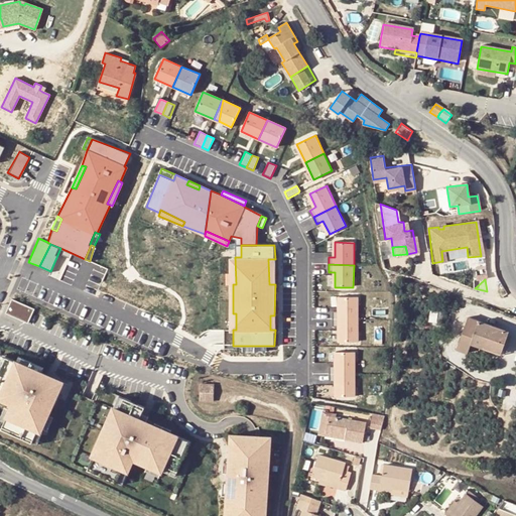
[(333,312),(333,319),(358,319),(358,296),(339,297),(340,311),(333,312)]
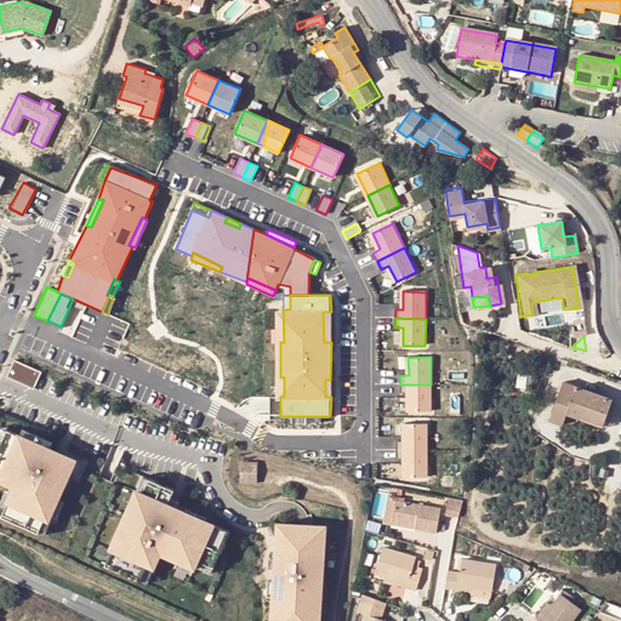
[(41,372),(13,359),(6,377),(33,389),(41,372)]
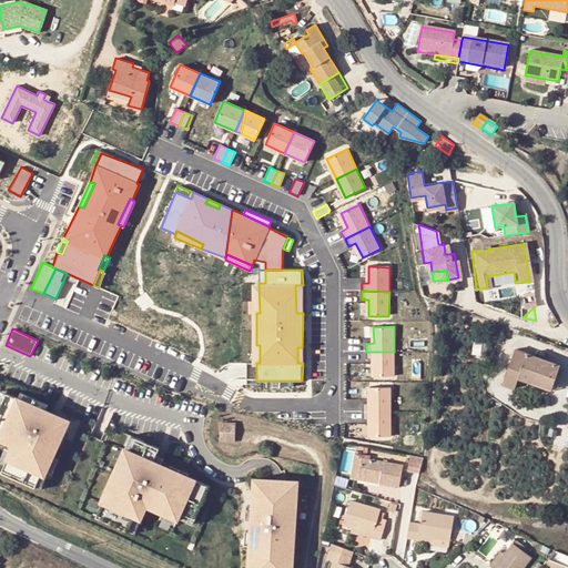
[(517,388),(521,377),(523,375),(526,376),(527,374),(537,377),(538,372),(559,379),(564,366),(518,350),(506,384),(517,388)]
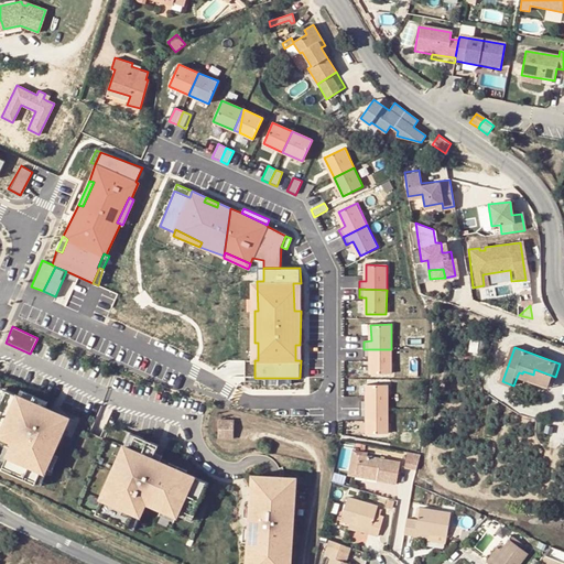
[(364,349),(364,357),(371,358),(370,373),(391,373),(391,349),(364,349)]
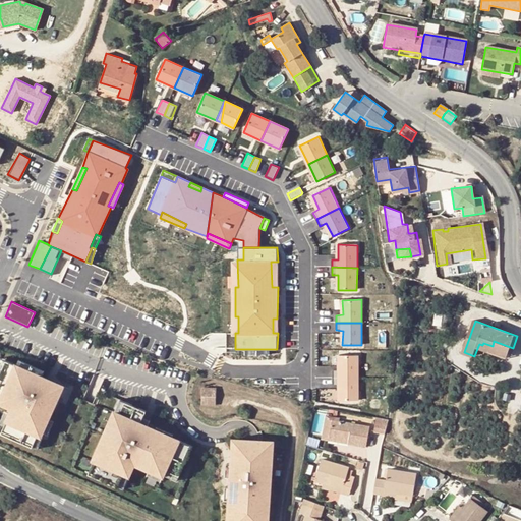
[(509,357),(513,348),(494,341),(493,346),(483,343),(482,345),(479,344),(478,346),(509,357)]
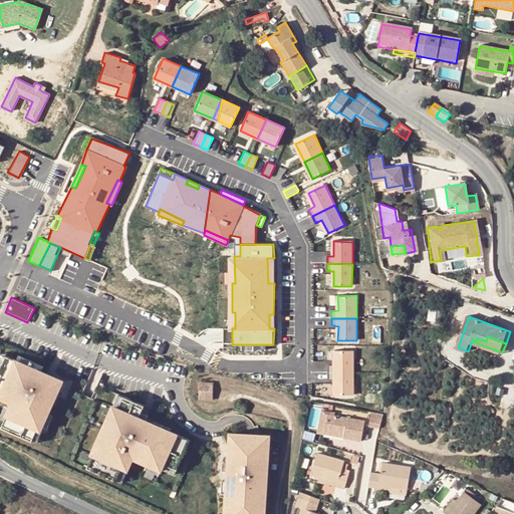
[(334,365),(328,365),(328,373),(353,373),(353,351),(334,350),(334,365)]
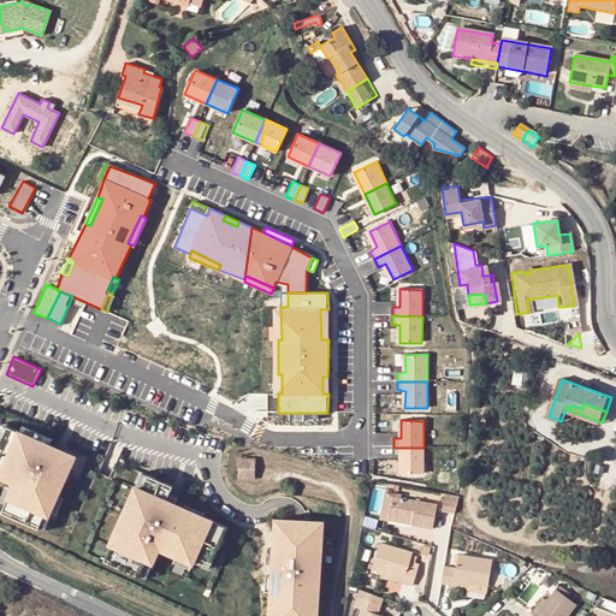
[(23,427),(21,433),(51,446),(53,442),(23,427)]
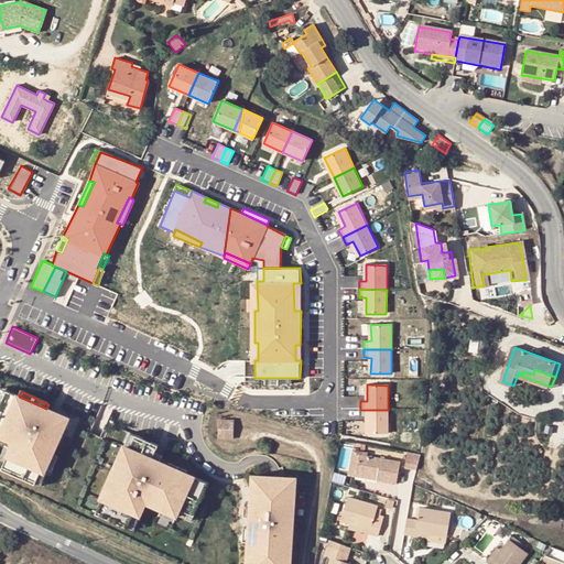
[(0,420),(0,436),(19,397),(12,394),(0,420)]
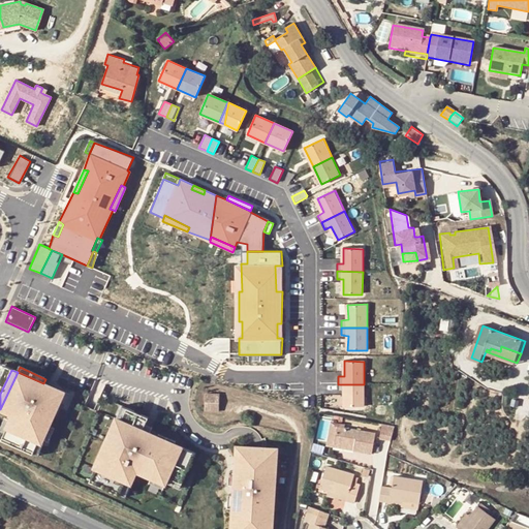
[(43,383),(18,372),(0,409),(0,410),(12,416),(11,421),(7,429),(42,444),(43,441),(50,428),(59,407),(65,394),(43,383)]
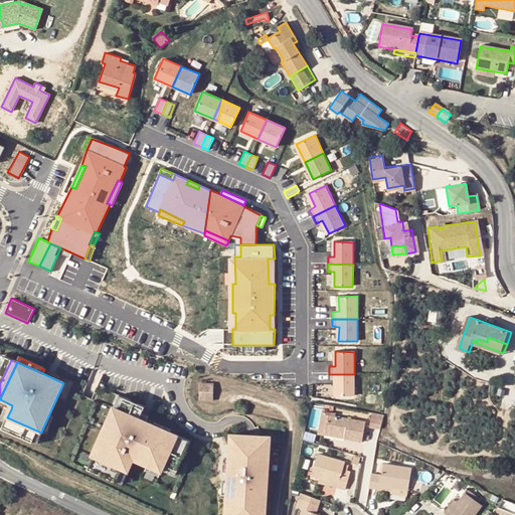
[(354,374),(329,374),(329,381),(335,381),(335,396),(354,396),(354,374)]
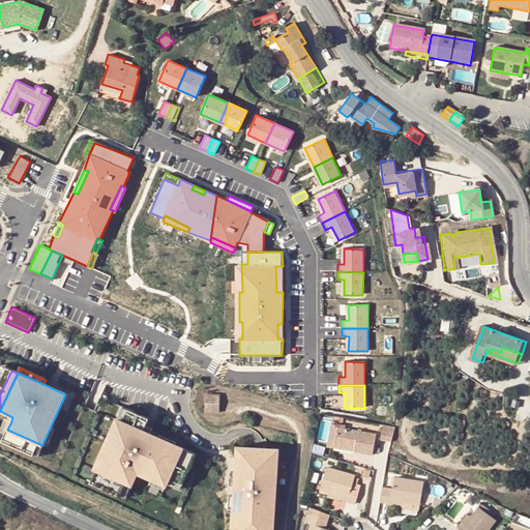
[(69,396),(65,394),(59,408),(63,409),(69,396)]
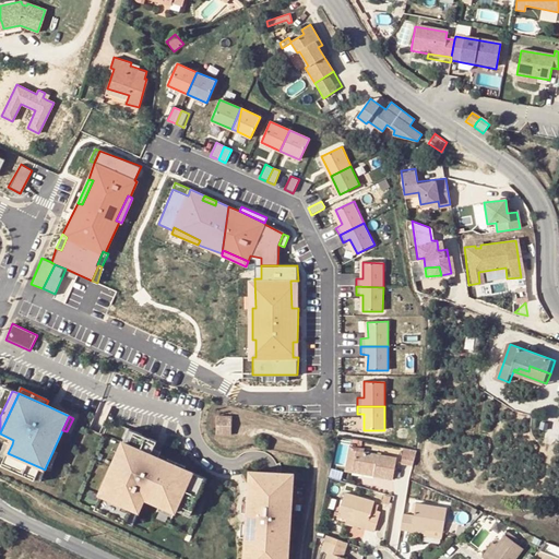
[(217,416),(216,433),(242,435),(244,417),(217,416)]
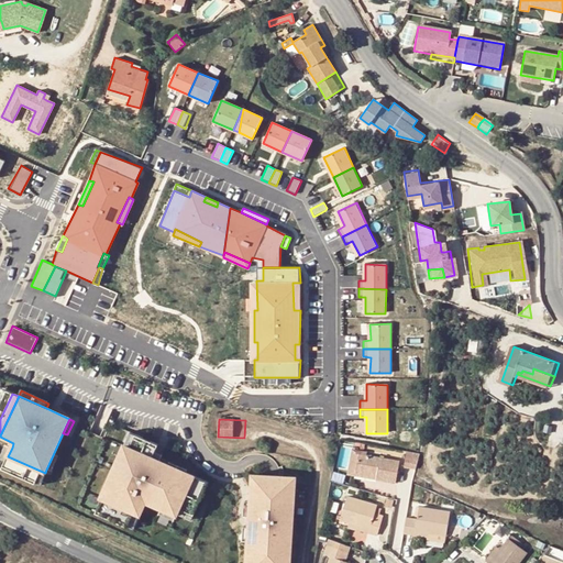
[(131,434),(125,446),(162,463),(164,459),(155,454),(156,451),(135,441),(136,437),(131,434)]
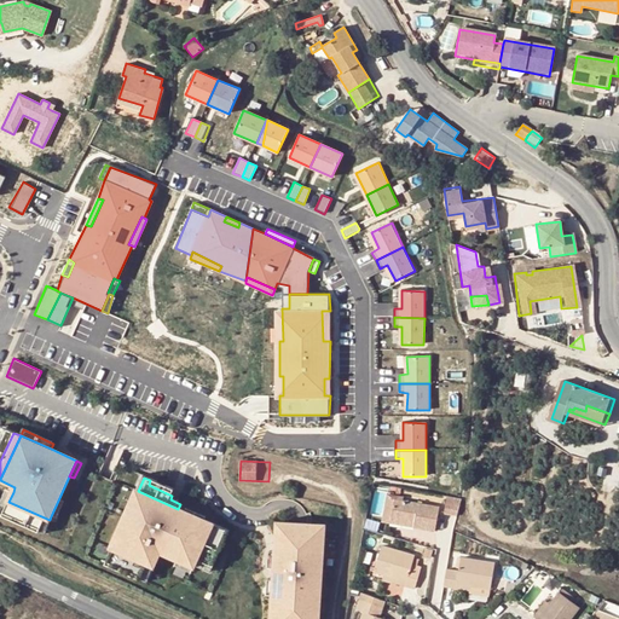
[(44,533),(50,520),(9,502),(13,492),(7,490),(1,504),(6,507),(5,512),(39,526),(36,531),(44,533)]
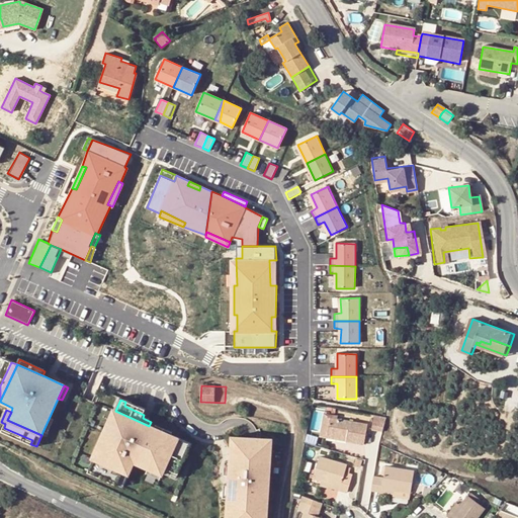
[(149,426),(115,411),(92,460),(128,477),(135,463),(149,470),(163,477),(164,475),(179,440),(149,426)]
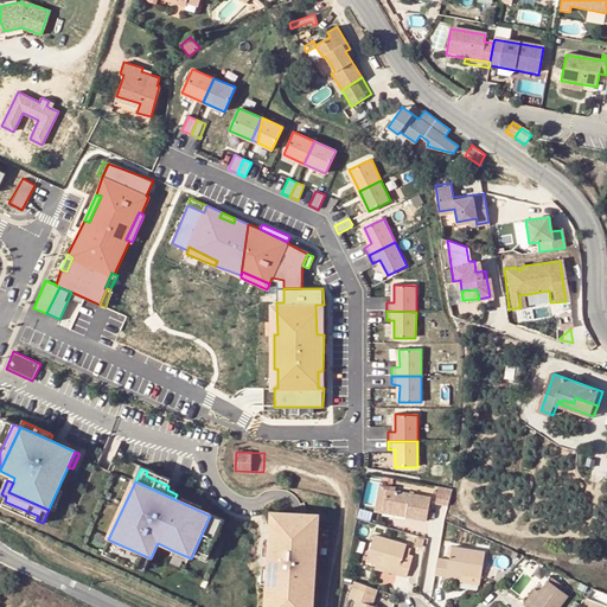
[(426,521),(430,497),(395,491),(395,489),(381,486),(376,512),(382,513),(383,508),(404,512),(404,517),(426,521)]
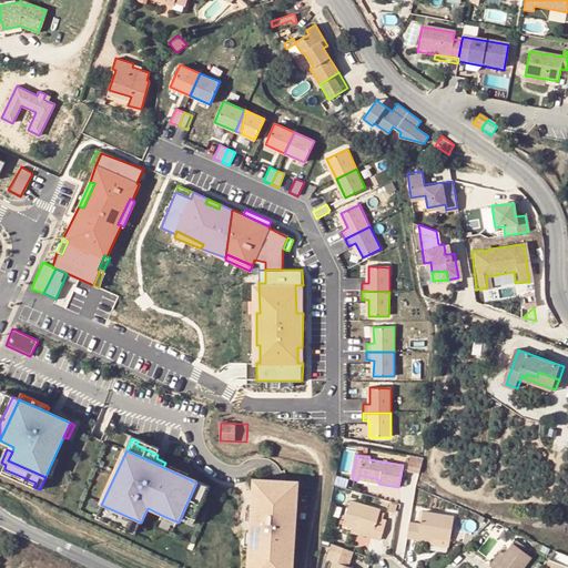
[(409,456),(407,472),(419,474),(423,458),(409,456)]
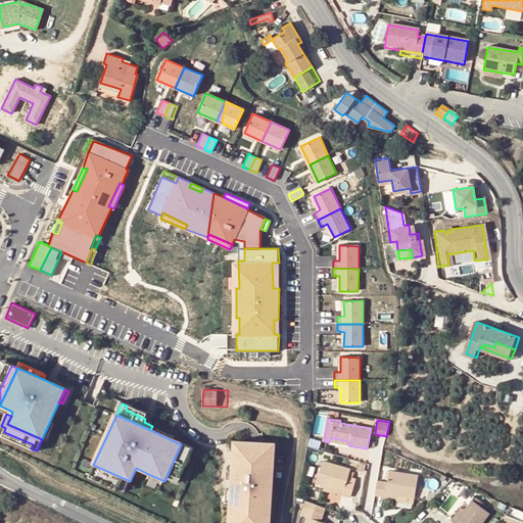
[(53,425),(49,423),(43,436),(47,437),(53,425)]
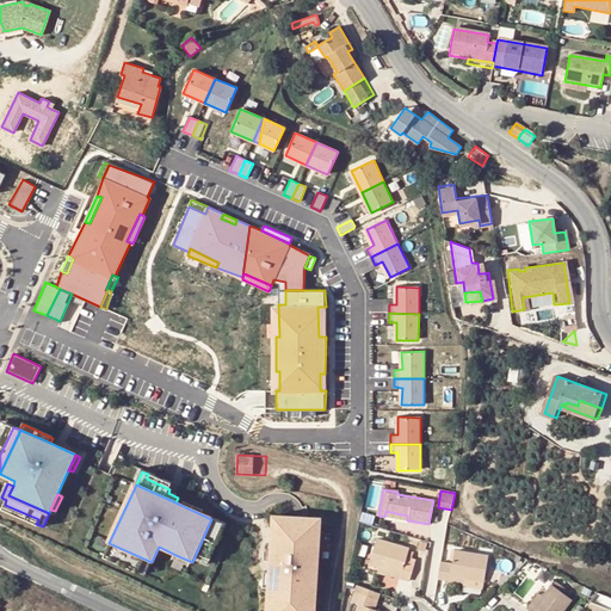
[(314,610),(320,520),(275,517),(272,545),(270,588),(267,610),(314,610)]
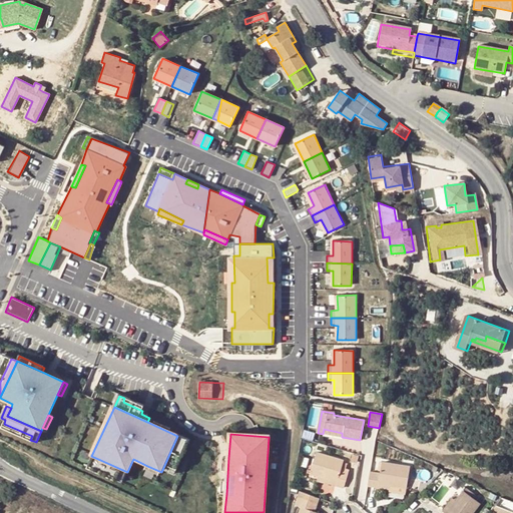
[(185,440),(177,436),(162,470),(173,476),(175,471),(172,469),(185,440)]
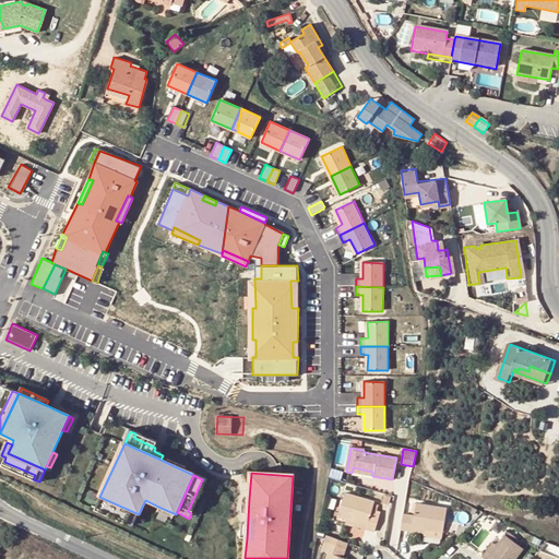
[(333,520),(345,524),(346,519),(366,524),(365,528),(375,532),(380,513),(377,511),(378,506),(373,504),(375,502),(344,494),(339,512),(335,511),(333,520)]
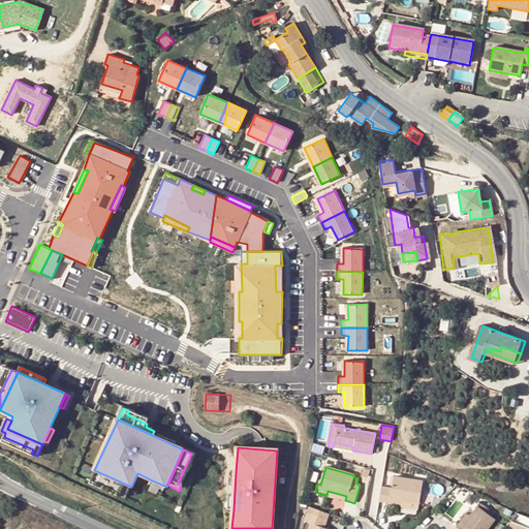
[(131,487),(94,470),(90,480),(120,494),(120,495),(126,498),(131,487)]
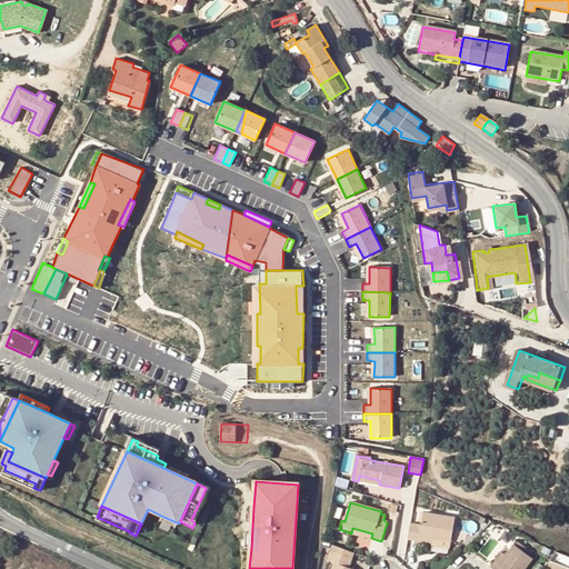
[(398,507),(390,506),(388,513),(396,516),(398,507)]
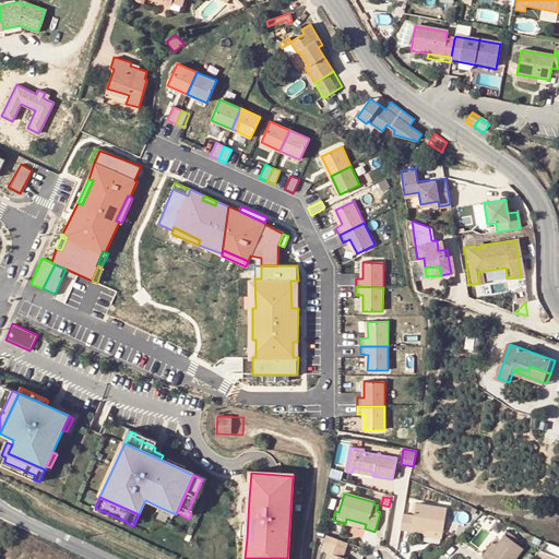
[(403,514),(401,528),(424,533),(425,528),(442,532),(447,508),(416,503),(414,515),(403,514)]
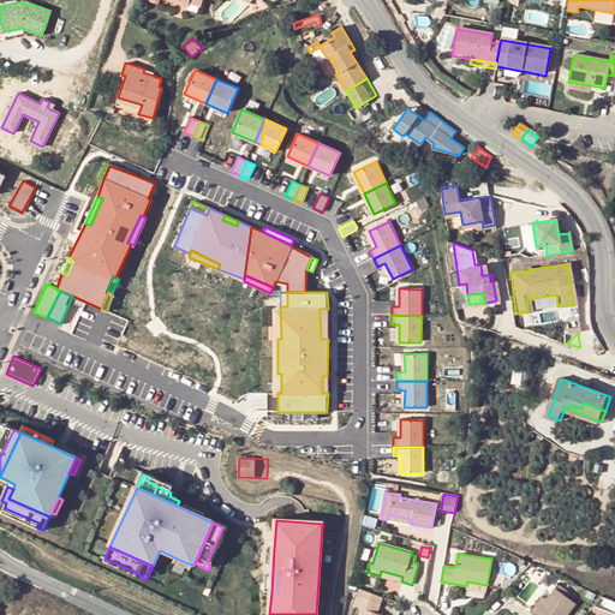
[(191,571),(193,566),(177,559),(175,562),(191,571)]
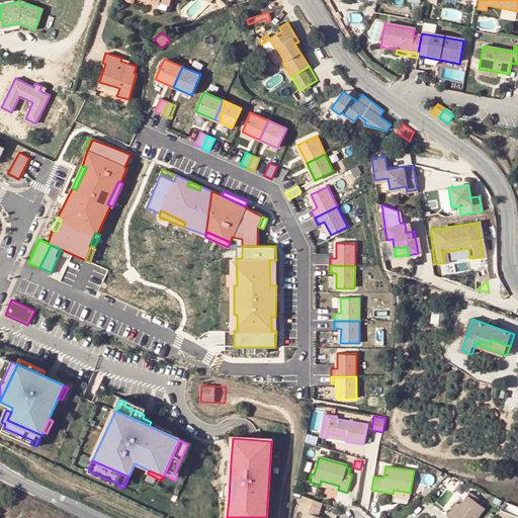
[(329,488),(338,490),(339,486),(321,481),(320,486),(328,489),(329,488)]
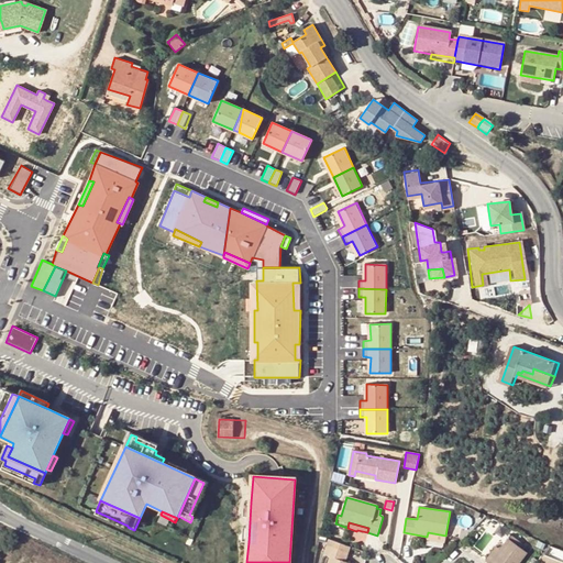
[(445,536),(428,532),(427,537),(427,540),(444,542),(445,536)]
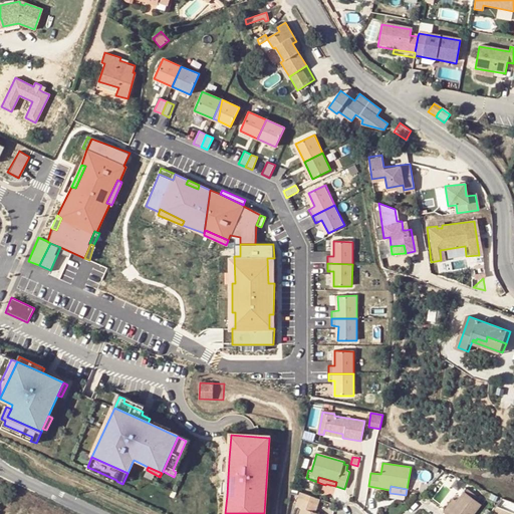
[(311,511),(314,504),(316,497),(298,491),(293,505),(301,508),(298,513),(319,513),(315,513),(311,511)]
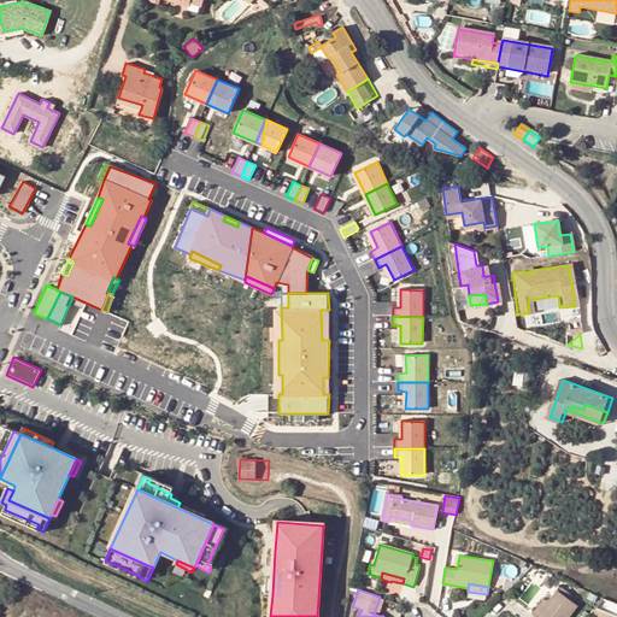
[(557,589),(547,603),(535,616),(568,616),(577,605),(557,589)]
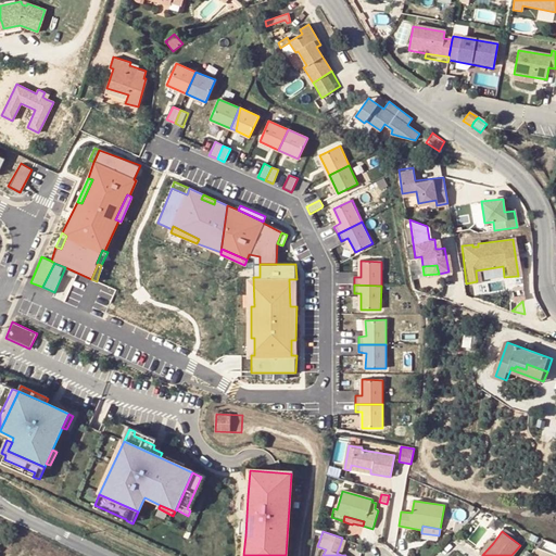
[(479,553),(482,555),(493,543),(489,540),(479,553)]
